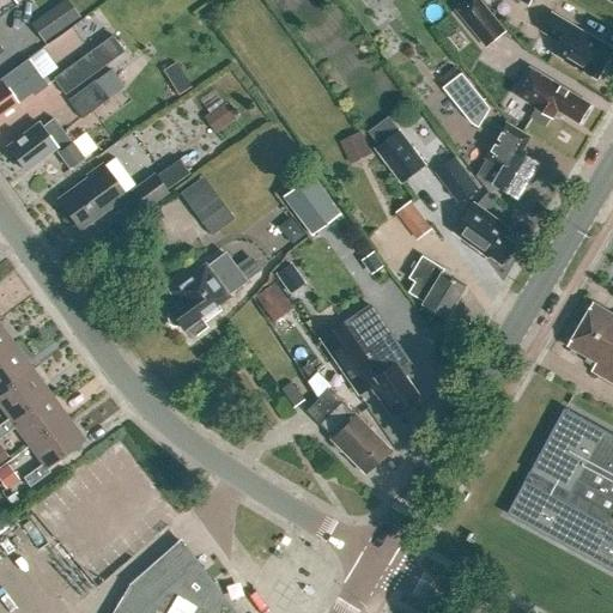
[(43,42),(79,17),(66,0),(64,0),(30,24),(43,42)]
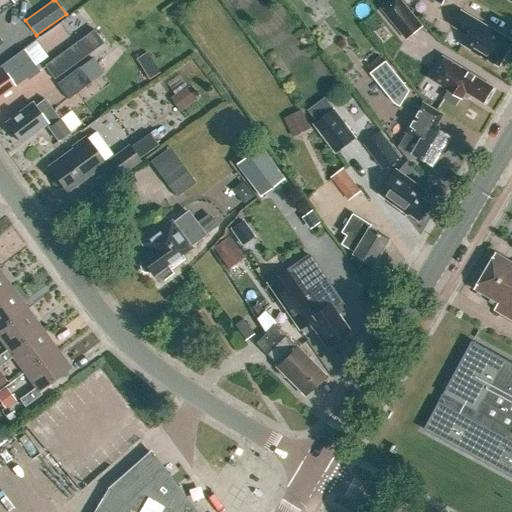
[(390,0),(380,8),(406,41),(424,27),(402,0),(390,0)]
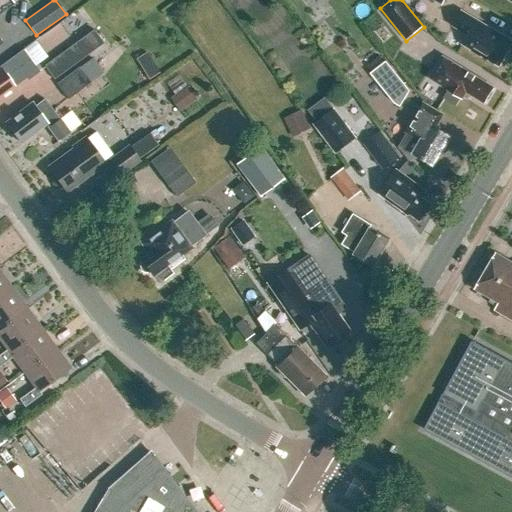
[(75,42),(94,28),(80,9),(61,23),(75,42)]
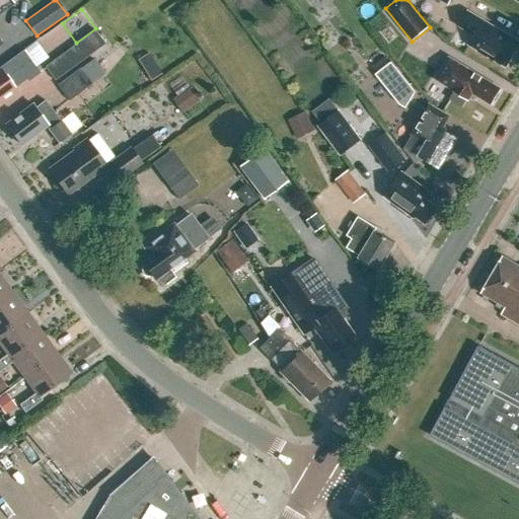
[(506,67),(518,45),(518,42),(468,12),(459,26),(474,35),(468,45),(478,51),(477,53),(487,58),(488,56),(506,67)]
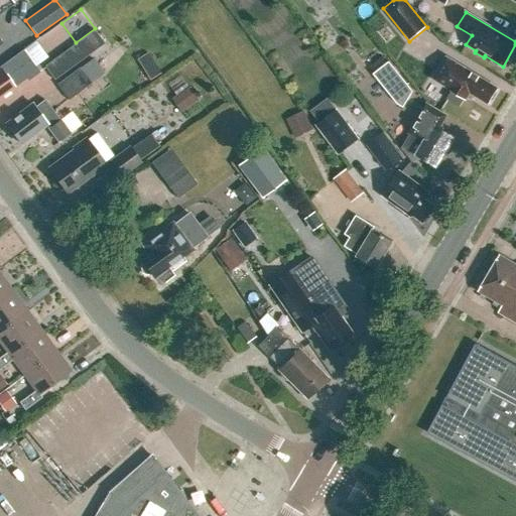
[(43,66),(52,78),(111,35),(103,25),(65,52),(63,51),(43,66)]
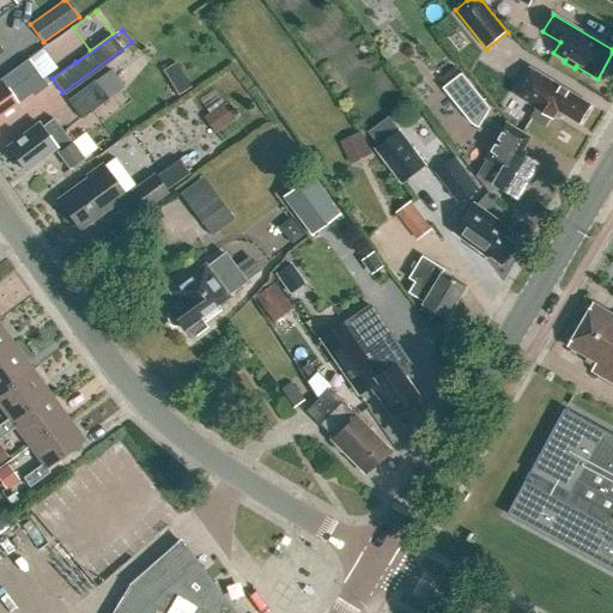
[(0,80),(0,82),(2,85),(0,86),(0,116),(31,93),(34,97),(48,86),(28,60),(0,80)]
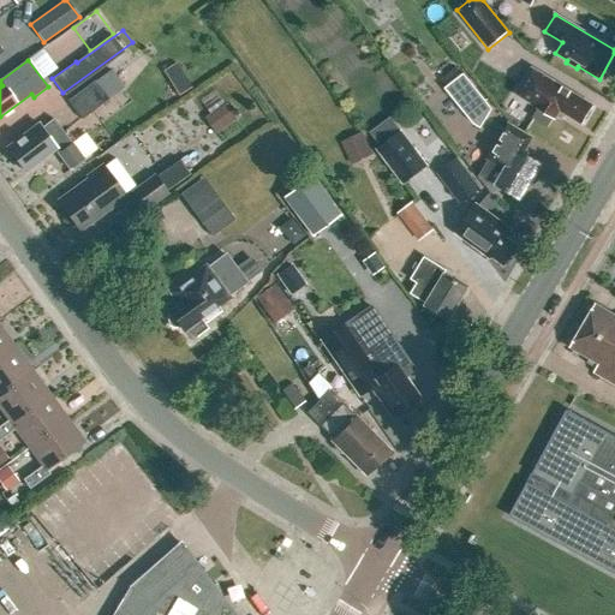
[(592,114),(591,111),(593,107),(533,71),(518,96),(538,109),(533,118),(549,127),(554,118),(556,120),(561,113),(581,125),(584,121),(587,120),(592,114)]
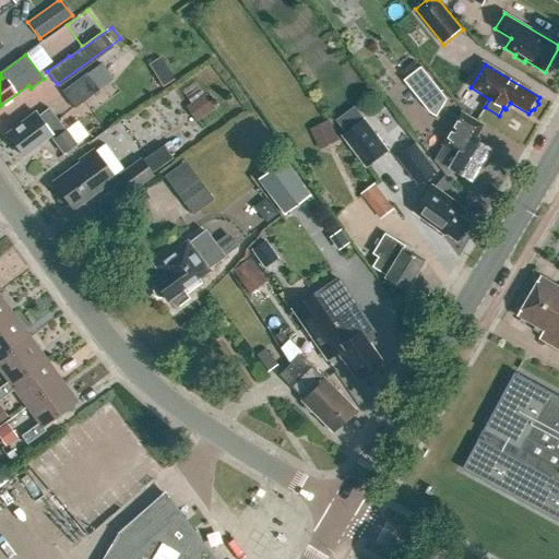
[(448,99),(421,67),(404,81),(430,114),(437,117),(448,99)]
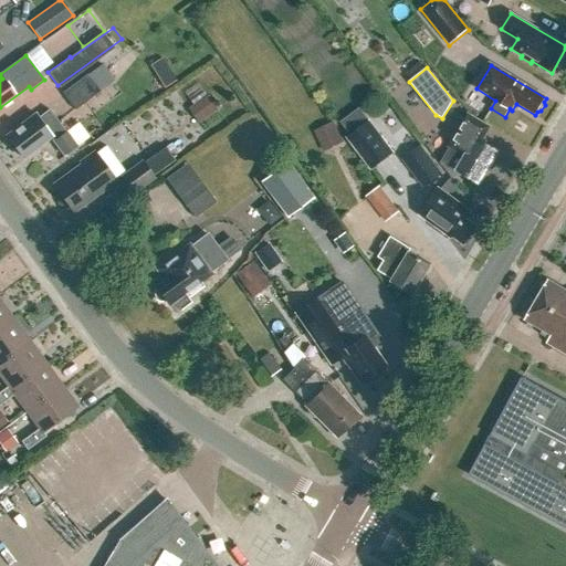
[(62,94),(75,111),(100,92),(87,75),(62,94)]
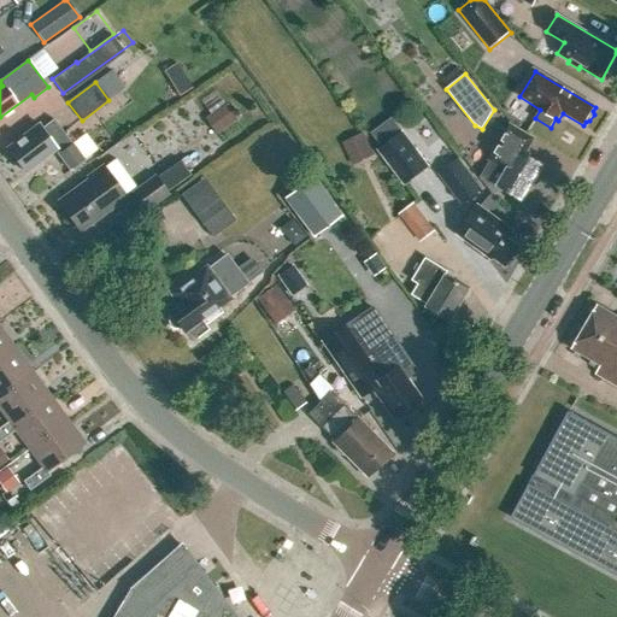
[(216,135),(236,121),(225,104),(204,118),(216,135)]
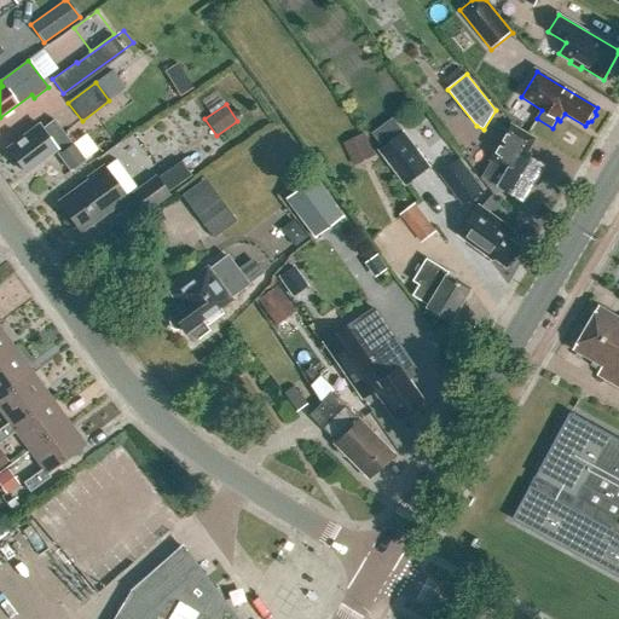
[(379,150),(406,186),(432,167),(404,131),(404,132),(393,117),(372,133),(383,146),(379,150)]
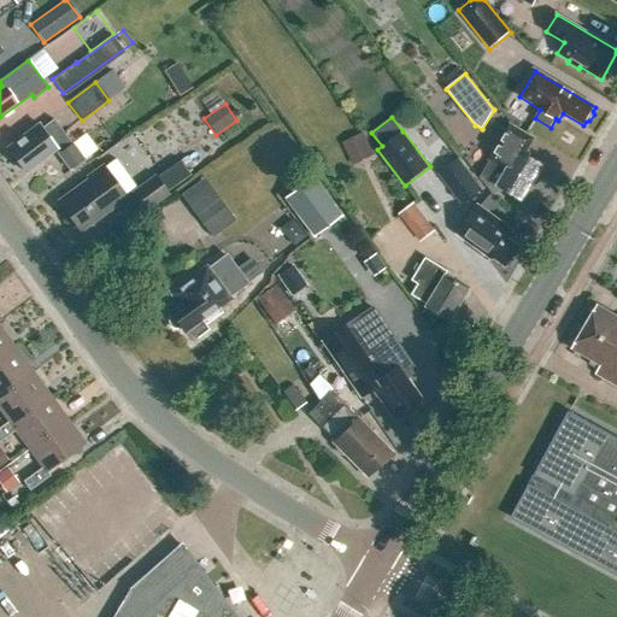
[(83,159),(53,119),(41,129),(37,125),(7,148),(25,174),(56,150),(59,153),(58,153),(71,169),(83,159)]
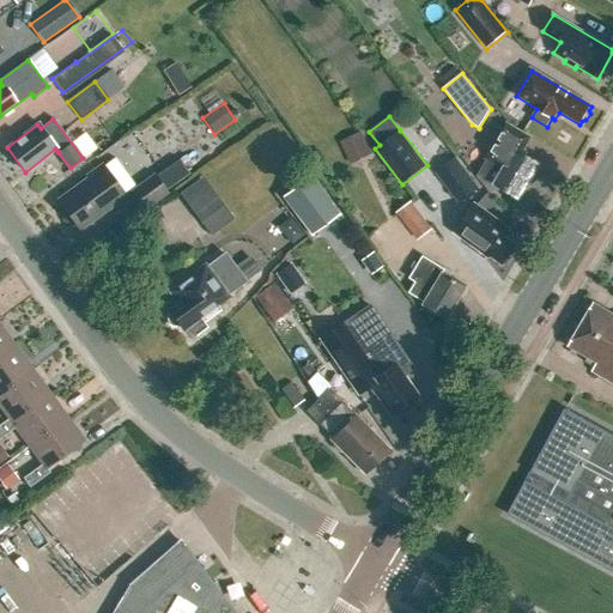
[(521,152),(529,137),(505,123),(485,159),(487,161),(478,178),(495,188),(496,186),(520,199),(540,163),(521,152)]
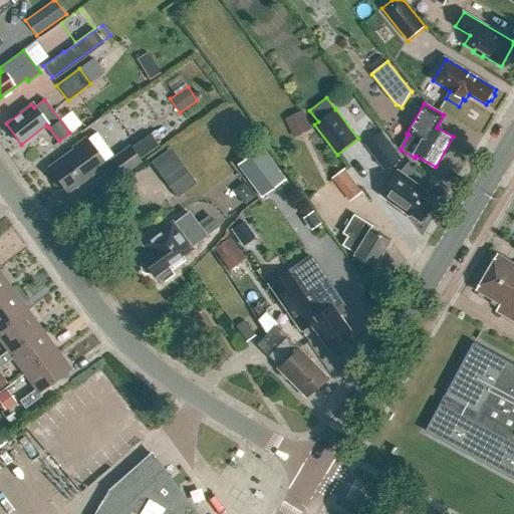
[(294,139),(312,130),(303,110),(285,119),(294,139)]
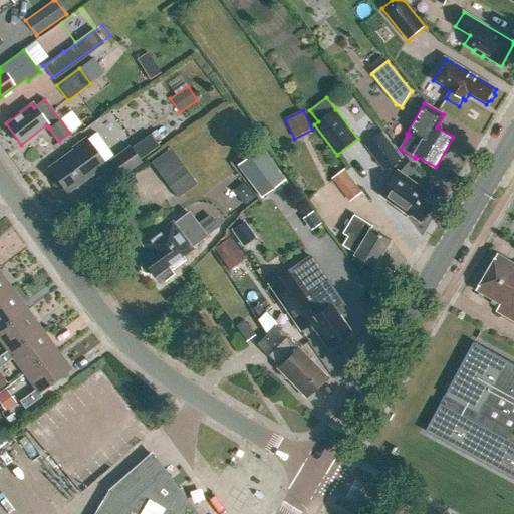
[(364,145),(384,172),(403,159),(382,132),(364,145)]
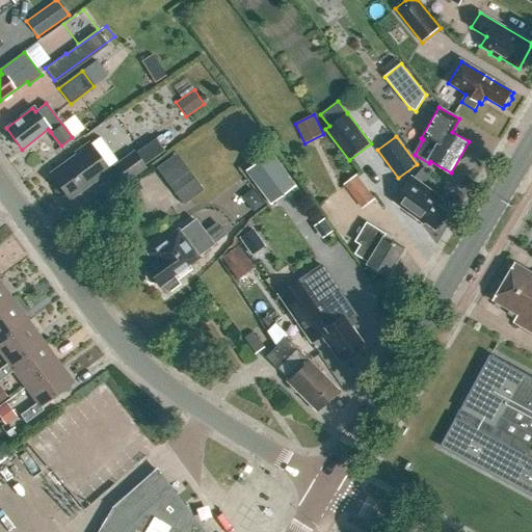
[(69,200),(108,170),(88,142),(75,153),(76,155),(50,175),(69,200)]
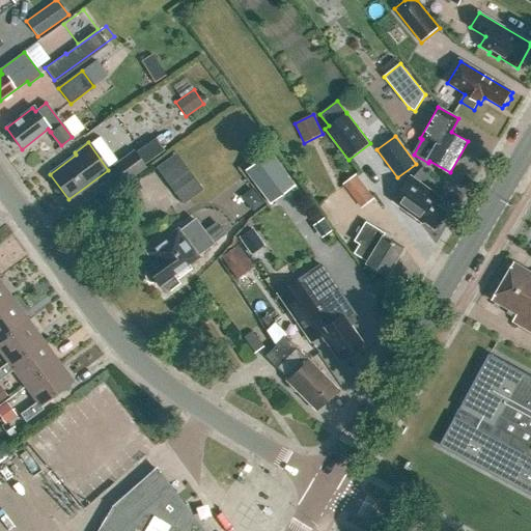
[(264,148),(242,165),(267,198),(289,182),(264,148)]
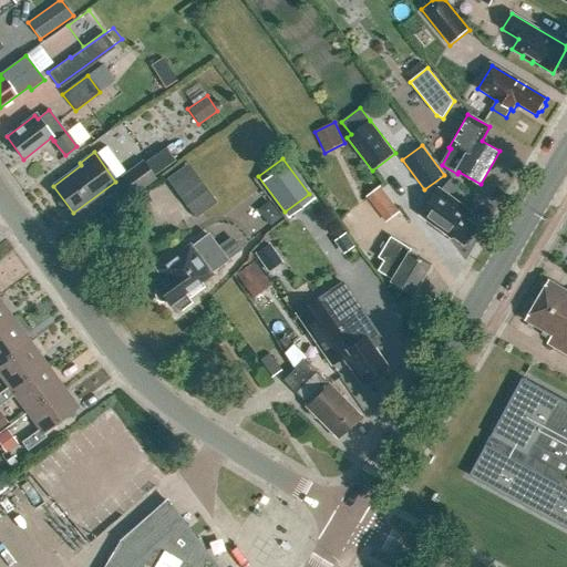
[(142,161),(120,177),(133,195),(155,178),(142,161)]
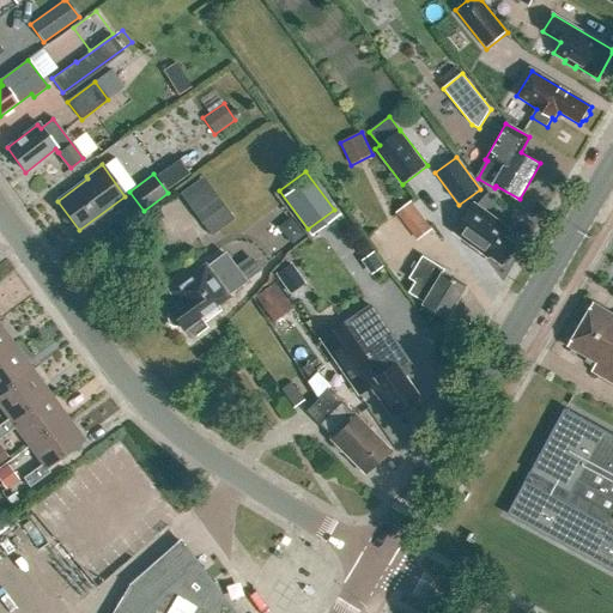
[(432,230),(411,201),(396,212),(418,241),(432,230)]
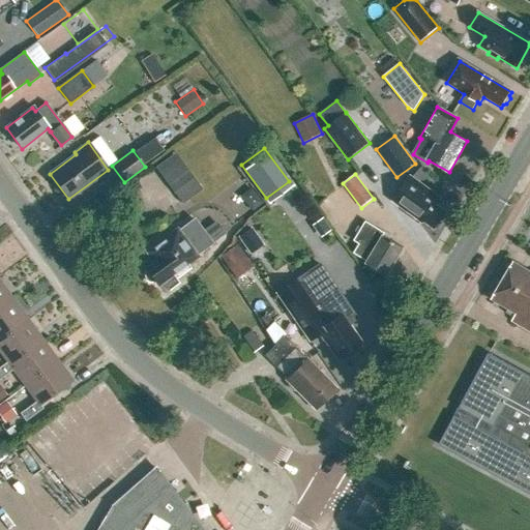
[(423,222),(434,230),(446,212),(436,205),(440,199),(411,177),(392,201),(422,223),(423,222)]
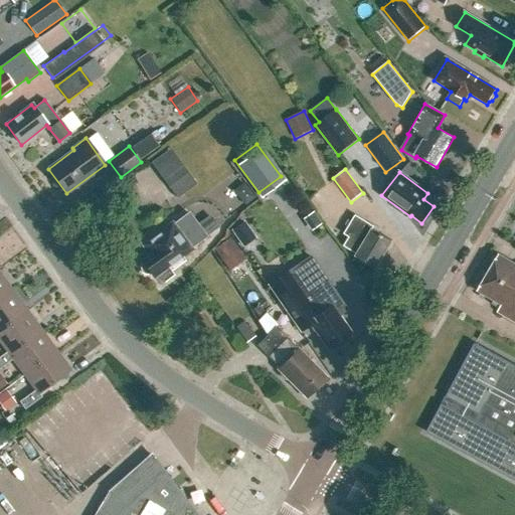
[(188,173),(168,187),(177,199),(196,184),(188,173)]
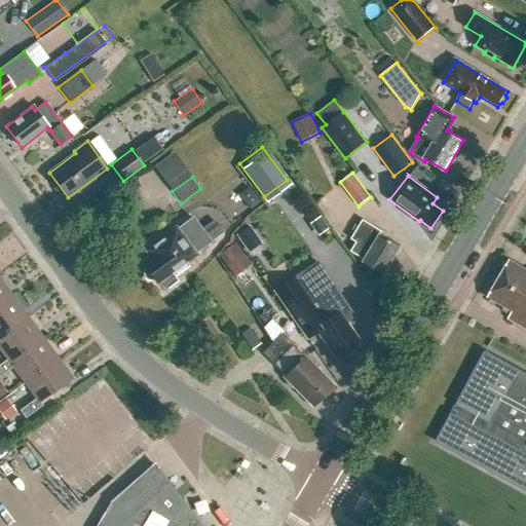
[(250,210),(260,201),(248,187),(237,195),(250,210)]
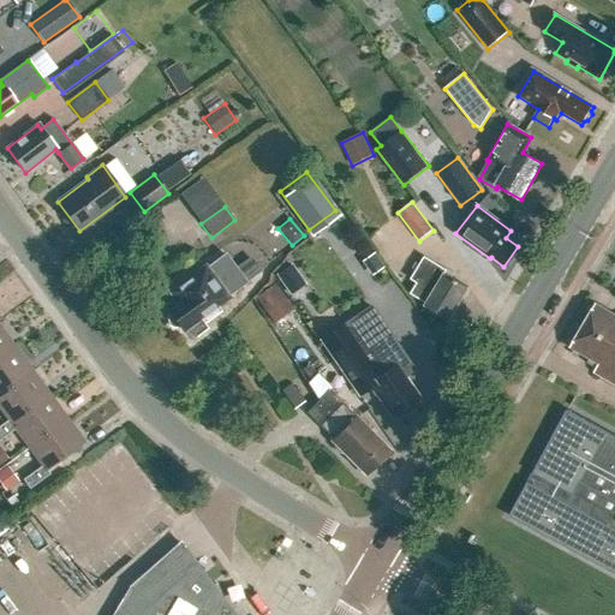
[(225,254),(198,273),(173,292),(179,300),(167,309),(168,310),(165,318),(166,323),(169,328),(174,329),(180,328),(181,329),(197,317),(202,324),(221,310),(216,304),(245,282),(261,272),(250,257),(236,268),(225,254)]
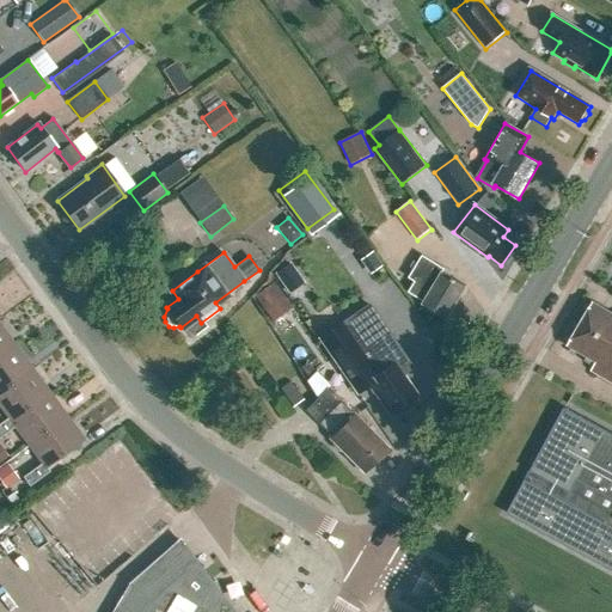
[(466,287),(444,271),(445,269),(422,256),(409,277),(415,282),(409,292),(424,303),(423,305),(446,318),(466,287)]
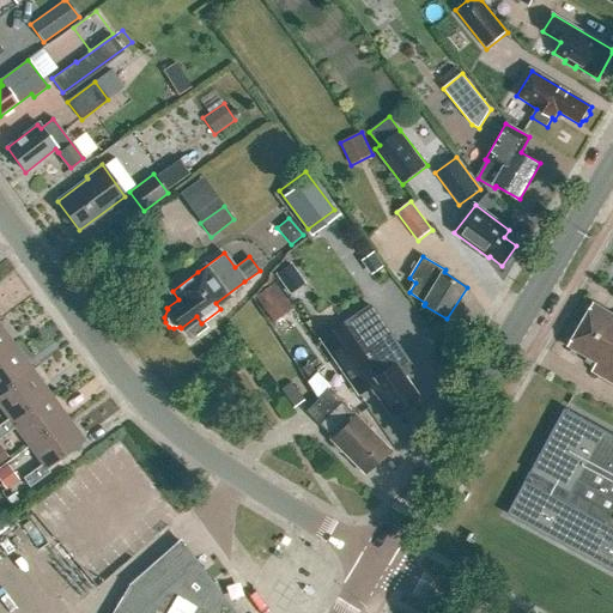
[(289,295),(304,284),(290,263),(274,274),(289,295)]
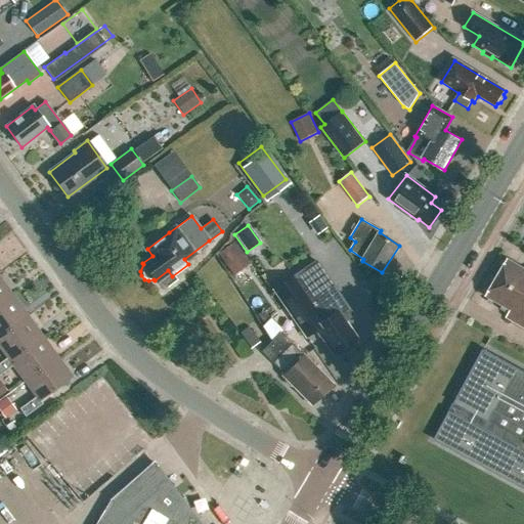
[(235,239),(216,253),(231,275),(251,263),(235,239)]
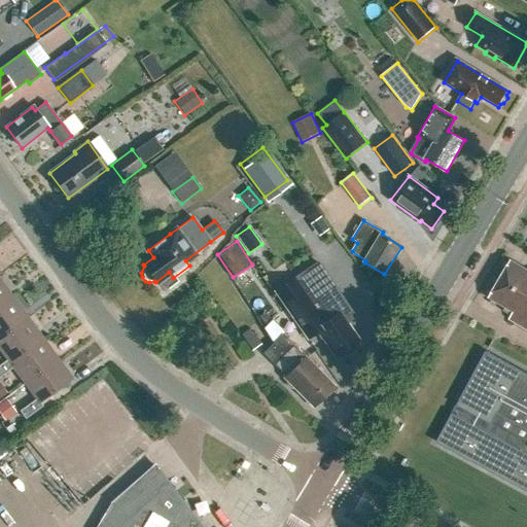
[(526,329),(526,271),(512,262),(491,297),(515,312),(510,320),(526,329)]
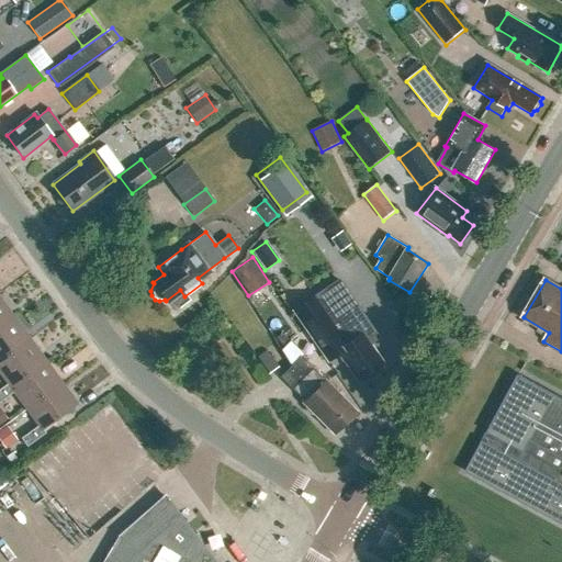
[(0,328),(15,318),(0,298),(0,328)]
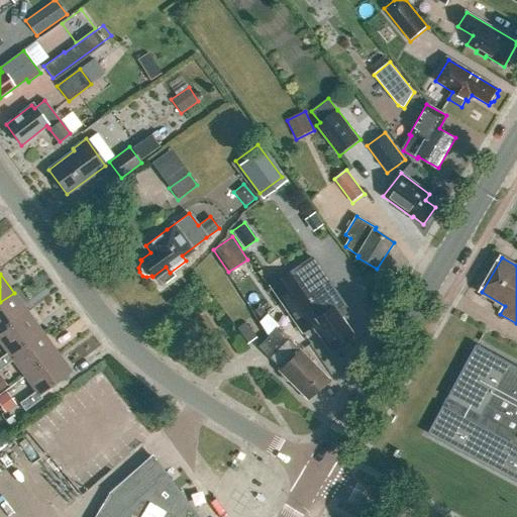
[(330,352),(352,336),(333,309),(342,303),(323,277),(283,306),(298,329),(309,321),(330,352)]
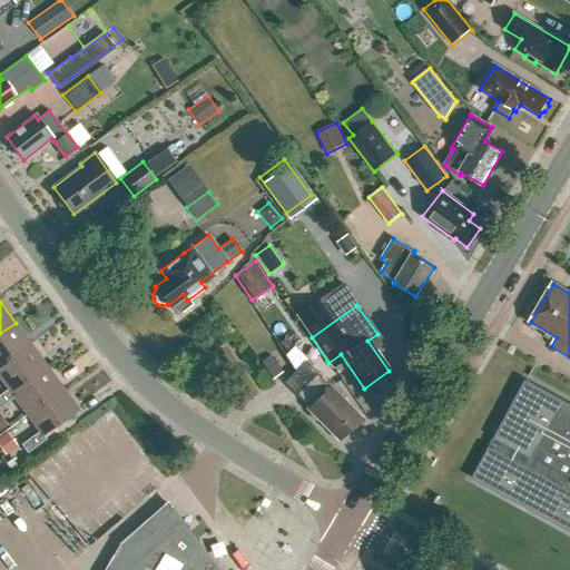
[(0,366),(31,344),(16,323),(0,333),(0,366)]
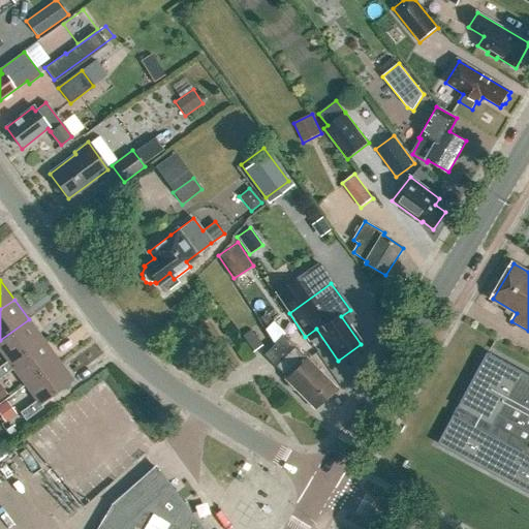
[(43,340),(29,319),(0,340),(0,351),(6,361),(9,365),(43,340)]
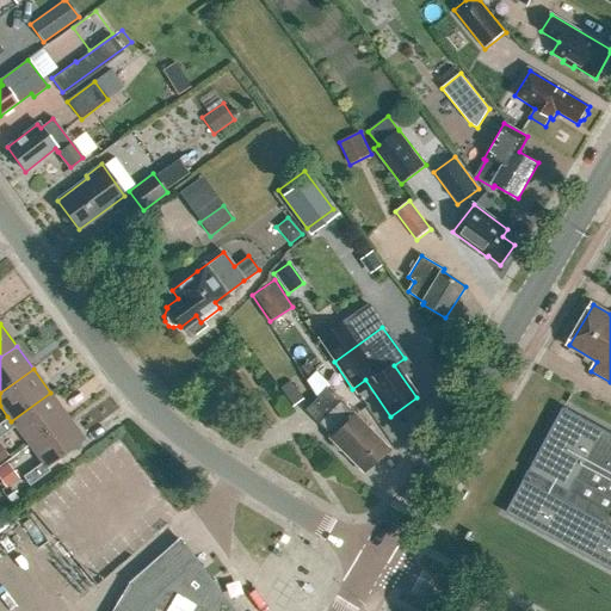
[(291,406),(302,399),(289,381),(279,388),(291,406)]
